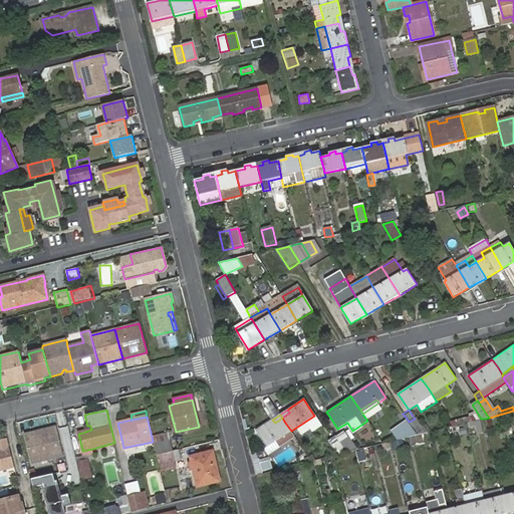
[(285,423),(282,418),(275,423),(272,420),(256,430),(267,447),(276,441),(291,431),(285,423)]
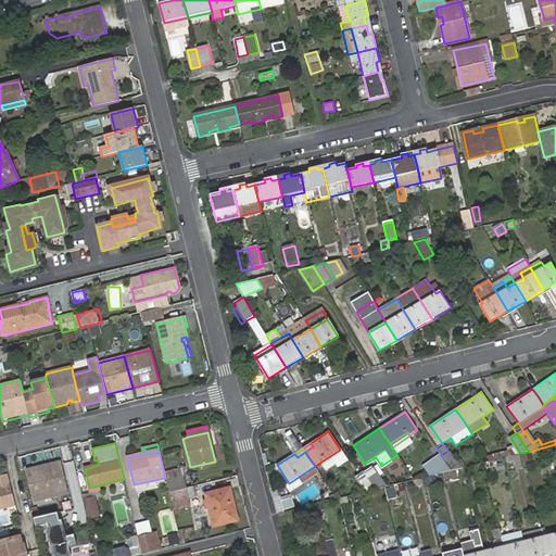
[(447,464),(452,470),(462,468),(451,452),(449,453),(442,456),(447,464)]
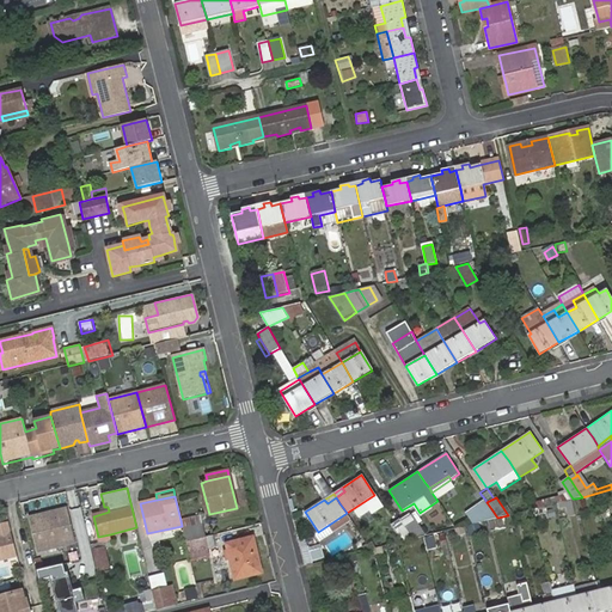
[(487,520),(488,520),(497,518),(493,510),(487,502),(485,500),(477,506),(487,520)]
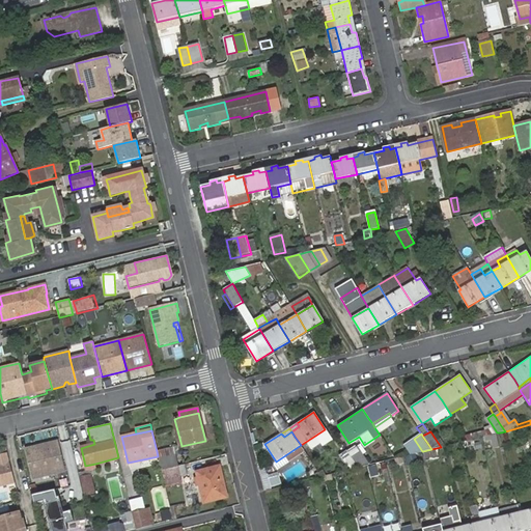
[(490,437),(493,448),(499,447),(496,436),(490,437)]
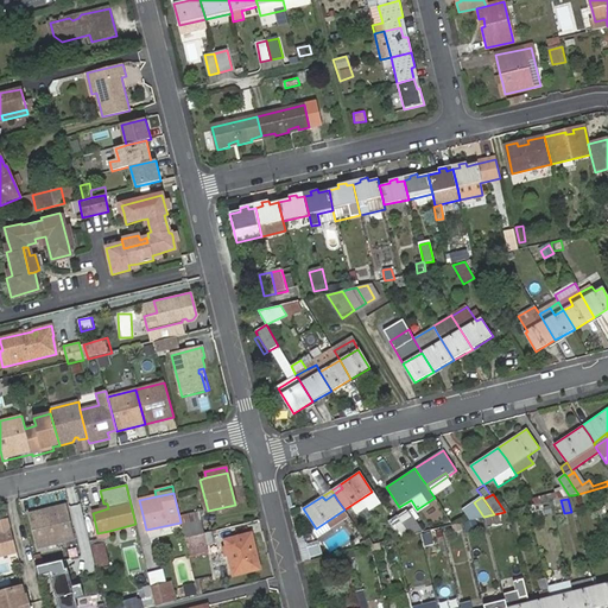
[(412,508),(409,512),(420,532),(426,531),(412,508)]
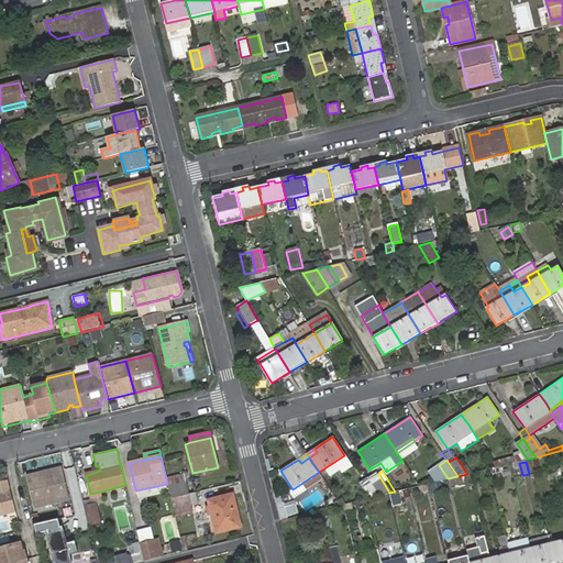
[(322,478),(319,472),(302,483),(306,488),(322,478)]
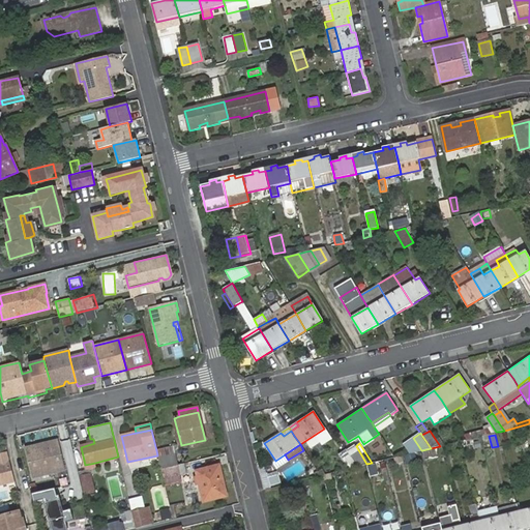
[(157,455),(157,457),(175,452),(173,446),(156,450),(157,455)]
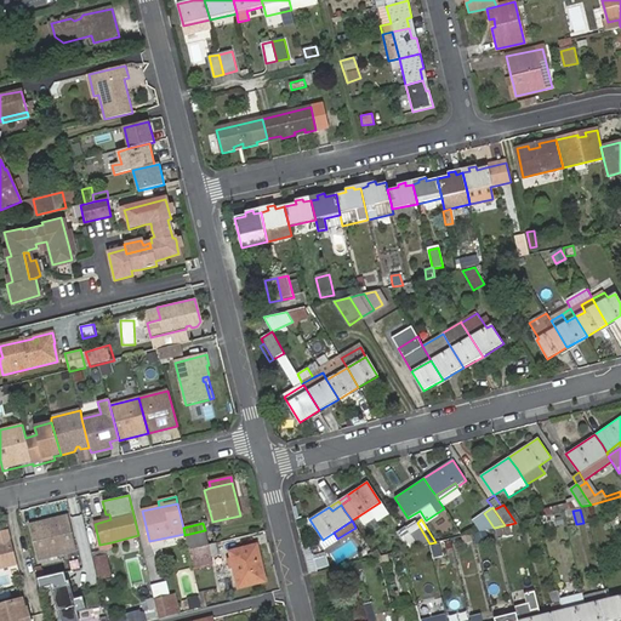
[(417,523),(406,529),(412,537),(419,546),(423,545),(429,543),(417,523)]
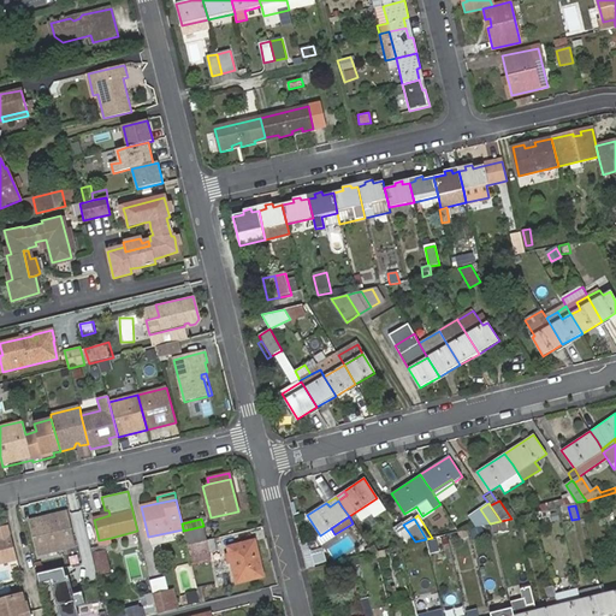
[(33,531),(39,555),(73,546),(69,522),(33,531)]
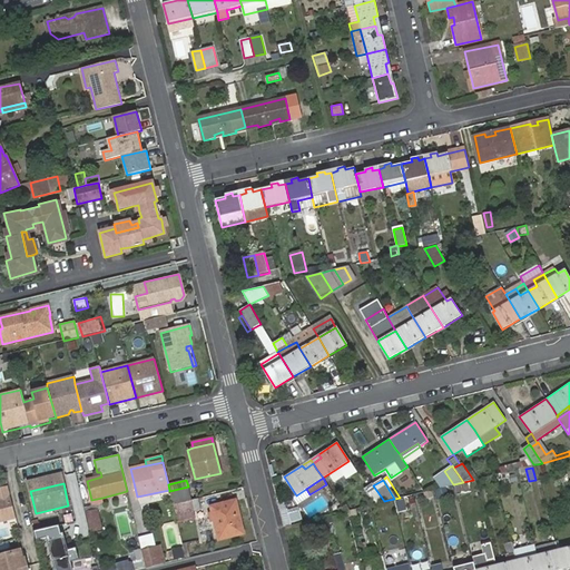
[(373,485),(372,483),(364,489),(374,504),(384,501),(379,493),(373,485)]
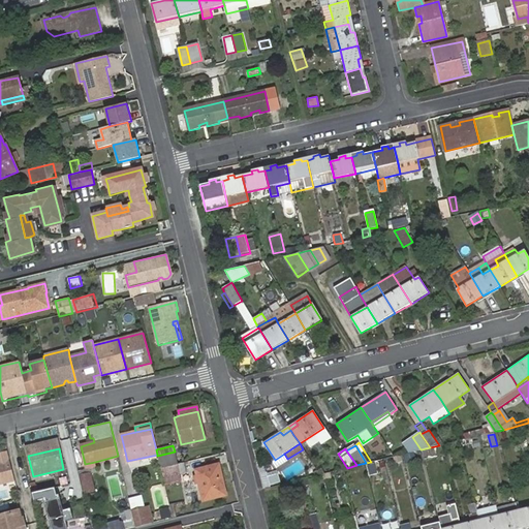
[(0,484),(3,484),(14,480),(7,452),(0,453),(0,484)]
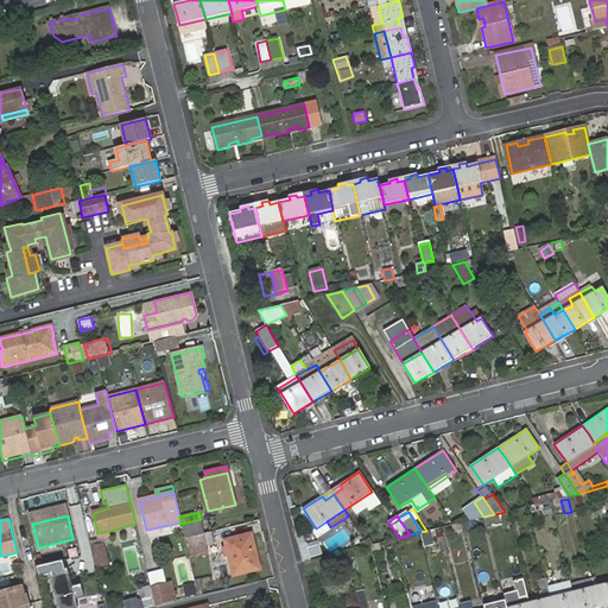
[(184,538),(204,533),(201,519),(181,524),(184,538)]
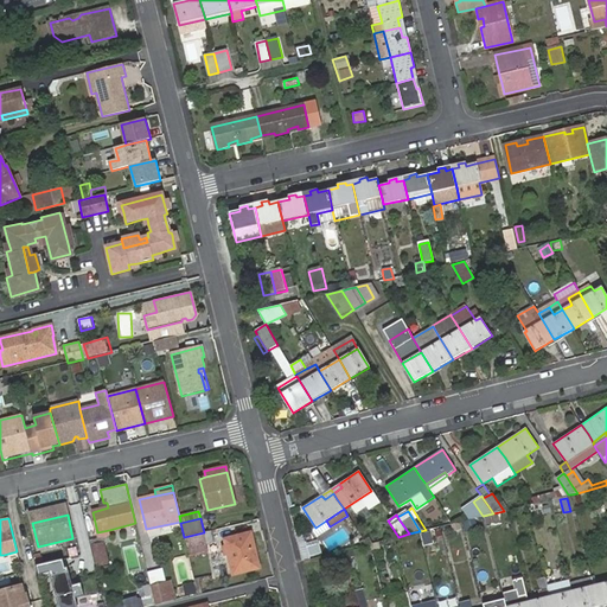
[(215,542),(211,530),(204,532),(184,537),(189,556),(206,551),(205,544),(215,542)]
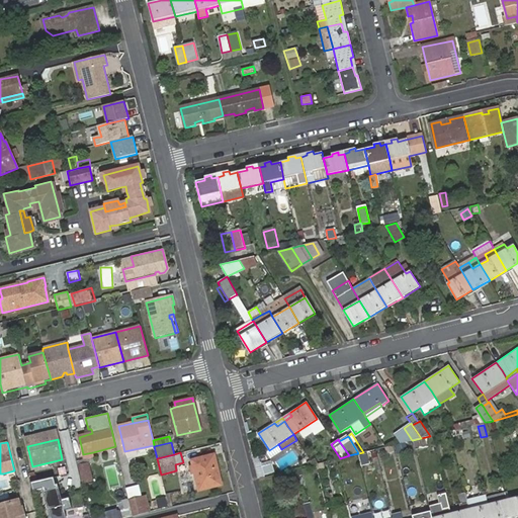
[(189,465),(191,475),(195,473),(199,491),(221,485),(213,454),(191,459),(192,465),(189,465)]
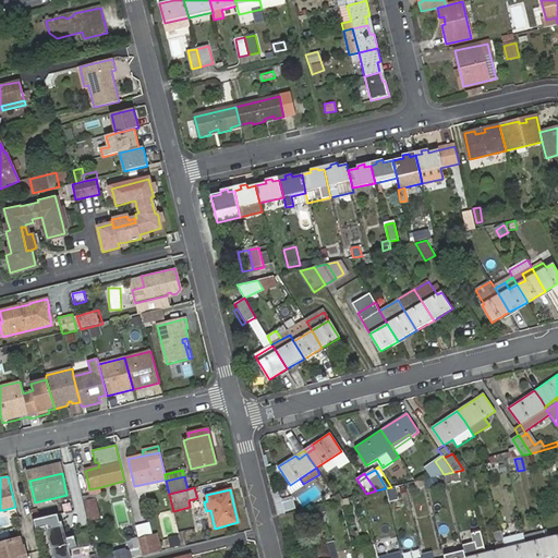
[(84,501),(88,520),(99,518),(95,498),(84,501)]
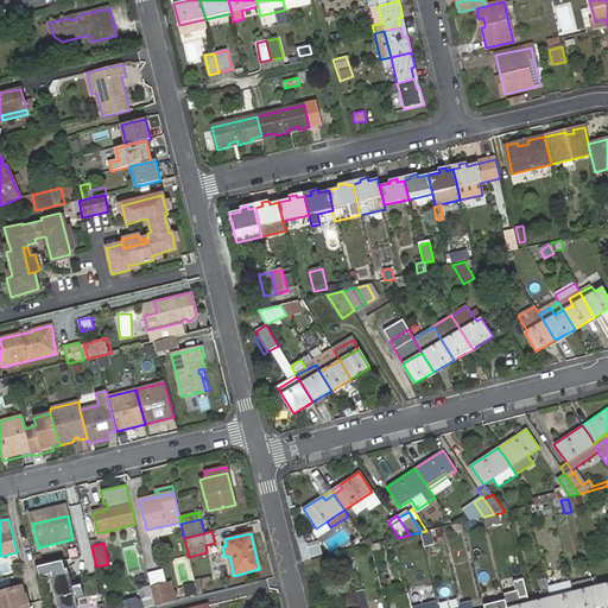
[(318,544),(306,546),(310,557),(321,555),(318,544)]
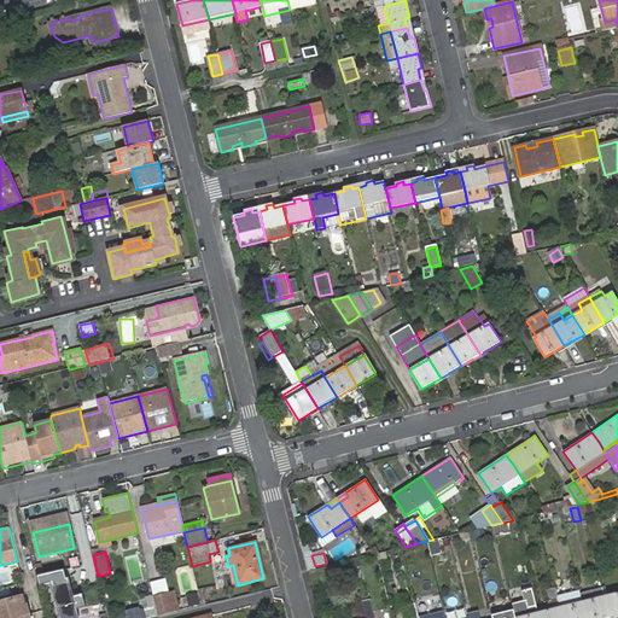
[(77,617),(65,570),(38,577),(40,586),(50,583),(58,617),(77,617)]
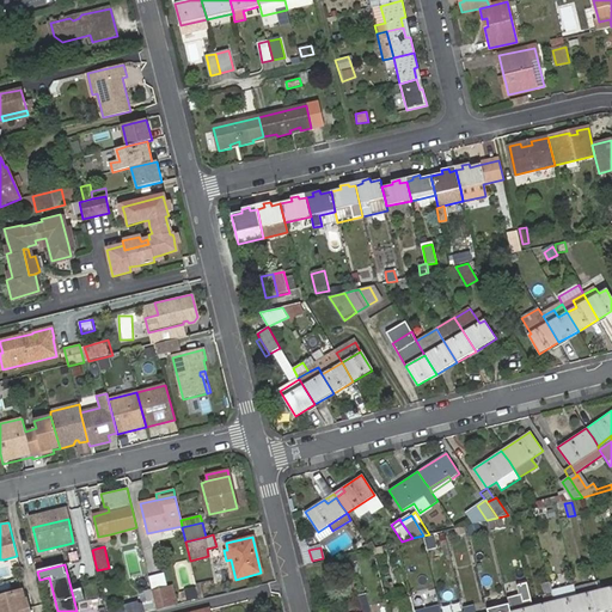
[(154,588),(169,585),(165,573),(151,576),(154,588)]
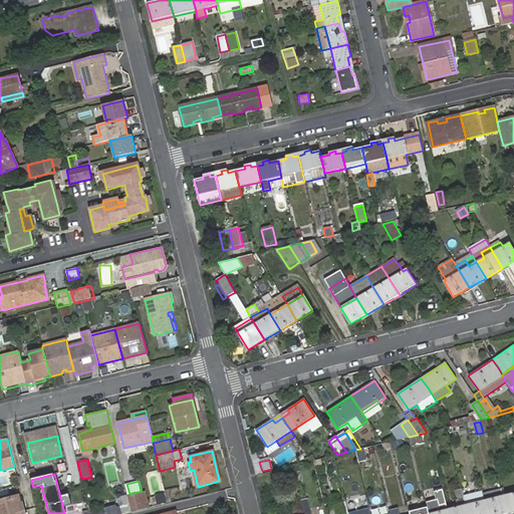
[(468,513),(487,513),(487,509),(484,500),(472,503),(468,487),(462,489),(465,498),(466,505),(468,513)]
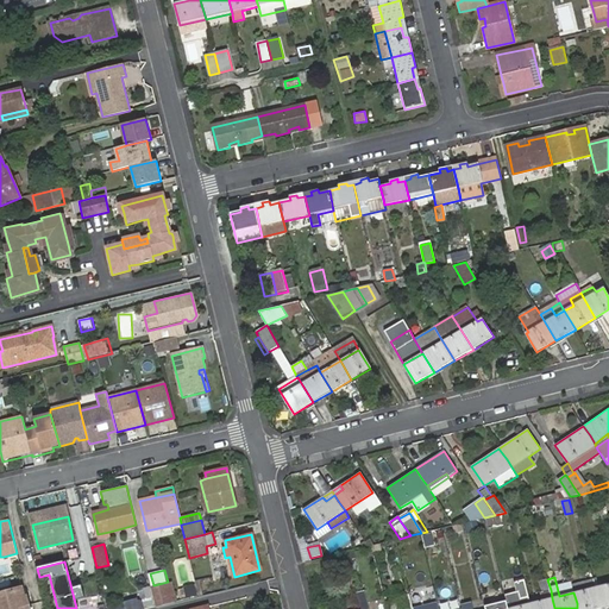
[(544,592),(551,590),(547,579),(540,582),(544,592)]
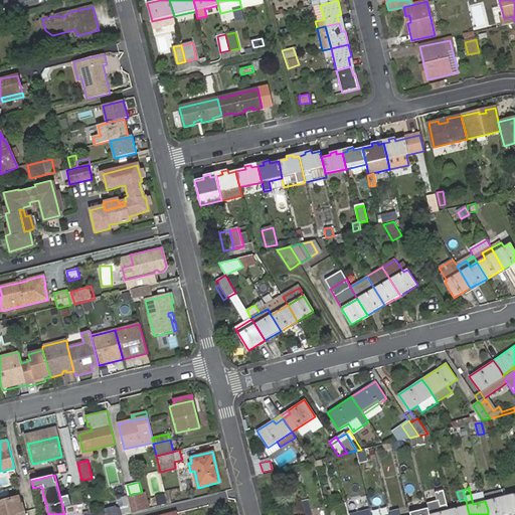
[(435,492),(439,506),(446,505),(442,491),(435,492)]
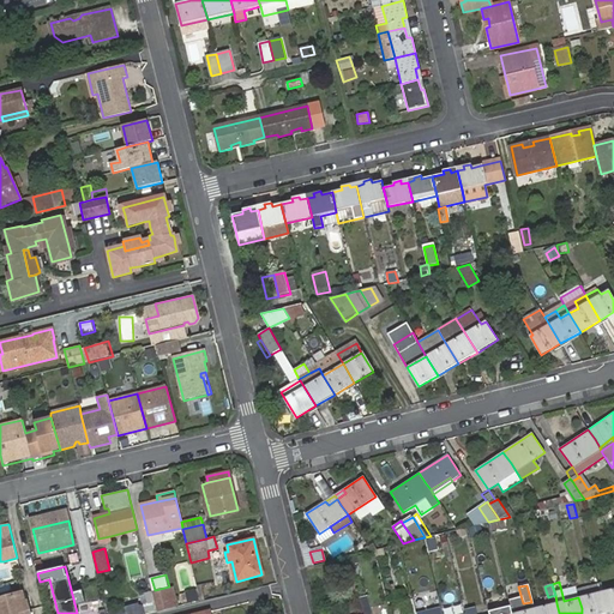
[(582,613),(603,613),(606,613),(603,602),(601,593),(599,585),(577,590),(578,597),(582,608),(582,613)]
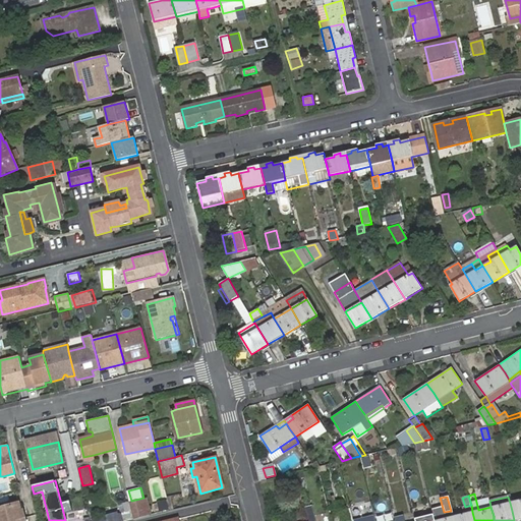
[(514,520),(520,518),(520,499),(510,503),(512,511),(514,520)]
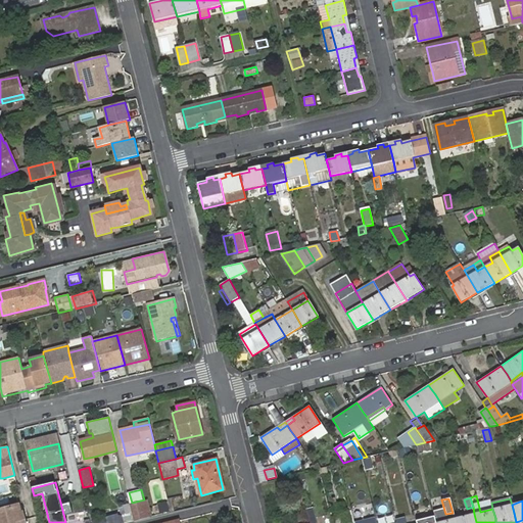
[(130,506),(133,521),(146,518),(143,503),(130,506)]
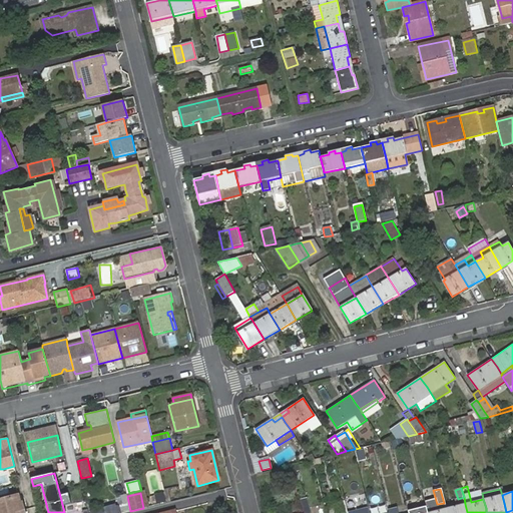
[(103,508),(104,512),(124,512),(130,511),(127,496),(126,494),(120,495),(122,503),(103,508)]
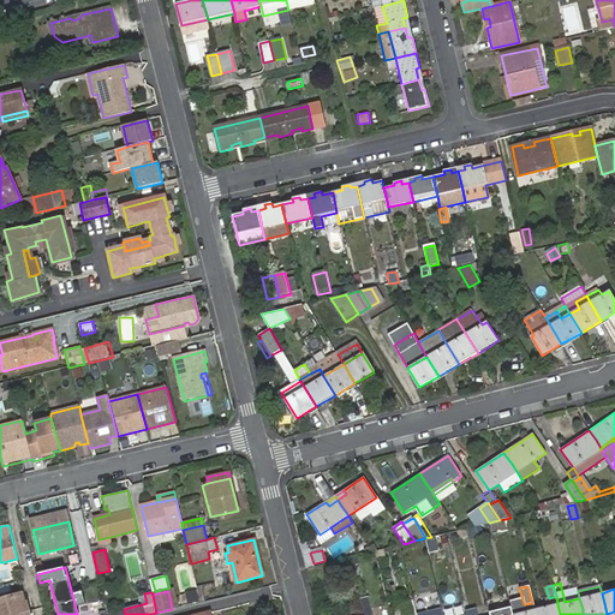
[(23,604),(24,602),(22,593),(0,598),(0,614),(25,614),(25,611),(23,604)]
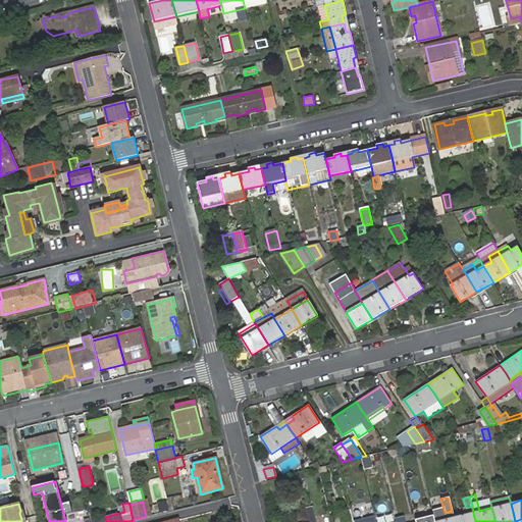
[(315,518),(312,507),(306,509),(309,520),(315,518)]
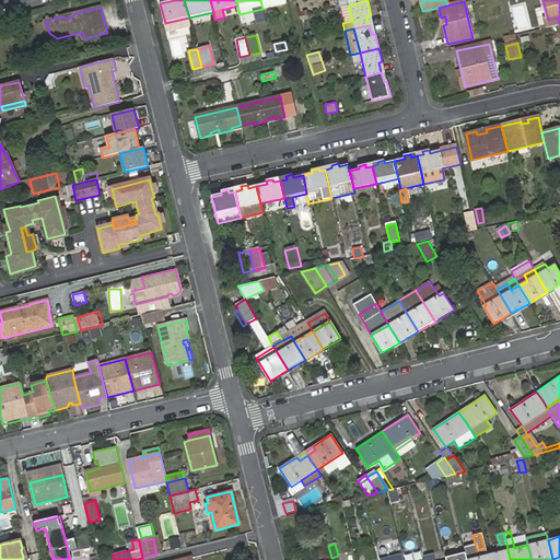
[(371,559),(378,559),(376,547),(369,550),(371,559)]
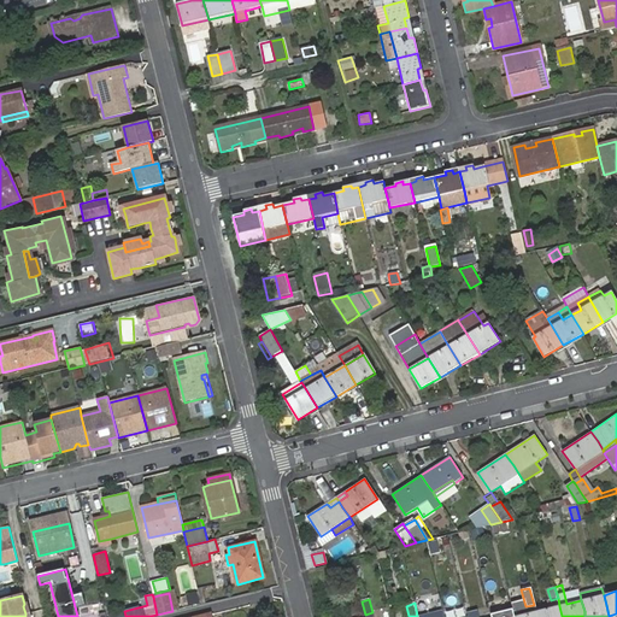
[(466,605),(469,616),(476,616),(474,603),(466,605)]
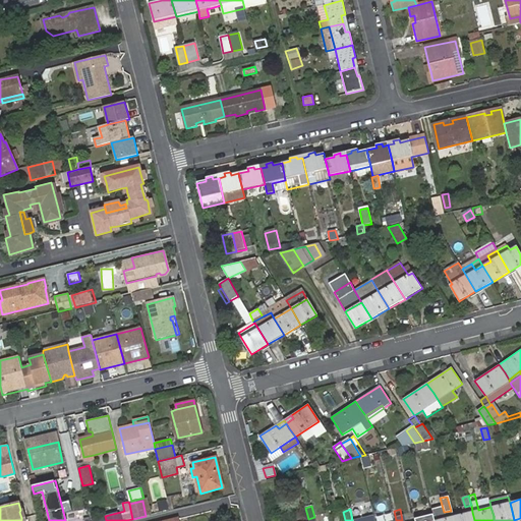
[(474,520),(472,512),(466,513),(453,516),(454,520),(474,520)]
